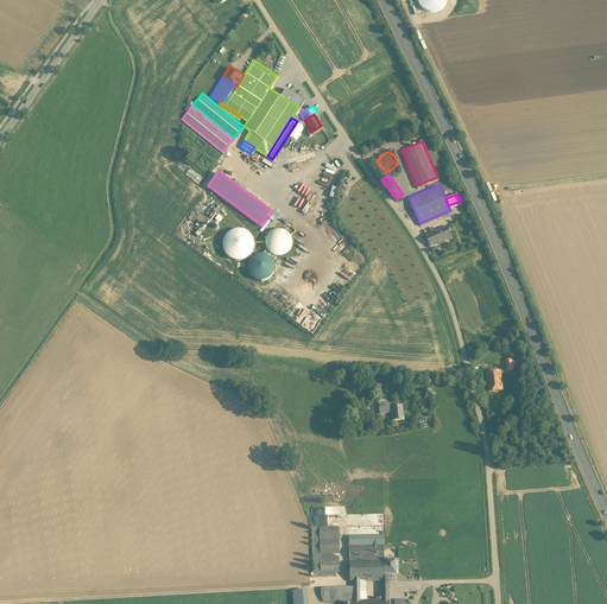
[(446,223),(434,229),(431,226),(430,226),(430,224),(428,226),(430,230),(423,233),(429,245),(450,235),(446,223)]
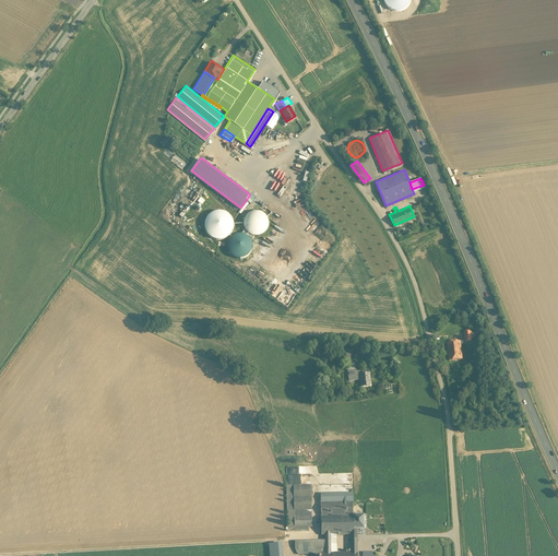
[(212,237),(217,239),(224,239),(228,236),(233,232),(234,226),(234,220),(230,215),(226,212),(221,210),(215,211),(211,213),(206,217),(205,223),(205,228),(208,234),(212,237)]
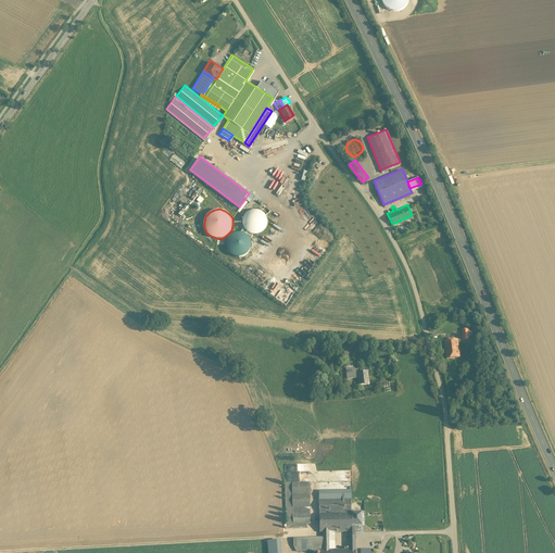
[(250,231),(254,234),(259,234),(263,231),(266,228),(268,224),(268,218),(266,214),(263,211),(257,210),(253,210),(249,212),(246,216),(244,221),(244,225),(247,228),(250,231)]
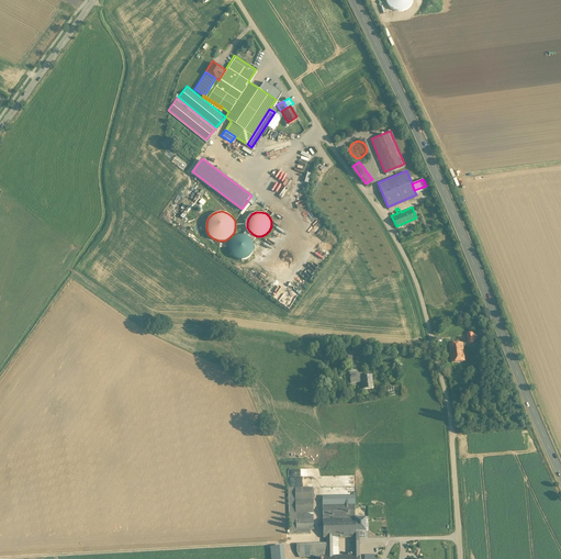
[(229,242),(229,248),(231,252),(234,255),(237,258),(242,259),(246,258),(250,256),(254,254),(256,249),(256,243),(254,237),(249,234),(243,232),(237,233),(232,236),(229,242)]
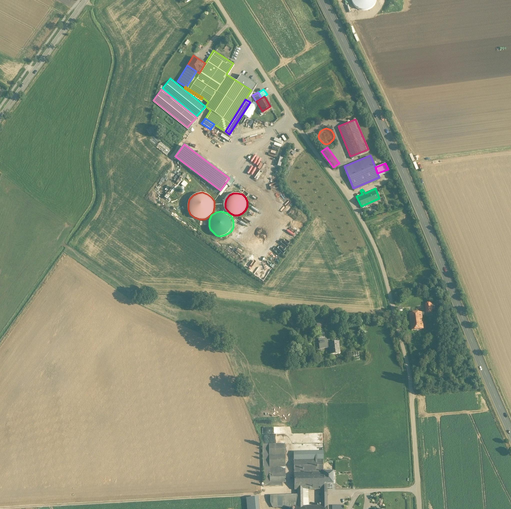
[(245,252),(239,261),(243,264),(249,254),(245,252)]
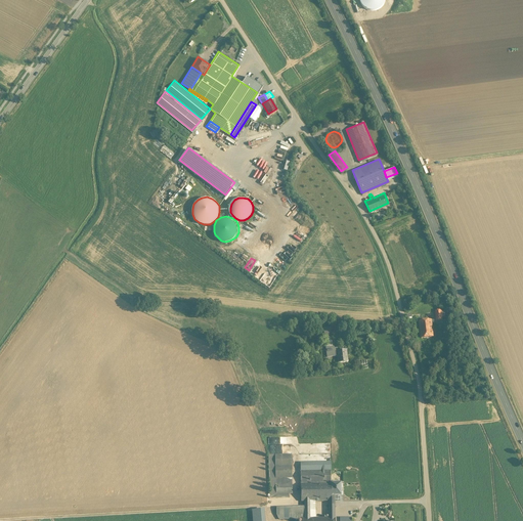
[(430,317),(419,318),(421,336),(432,334),(430,317)]
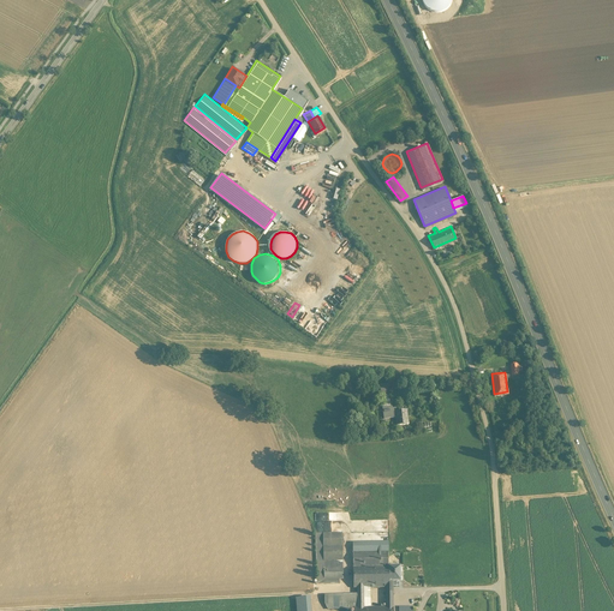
[(388,381),(380,381),(383,415),(391,414),(389,409),(389,403),(388,391),(389,391),(388,381)]
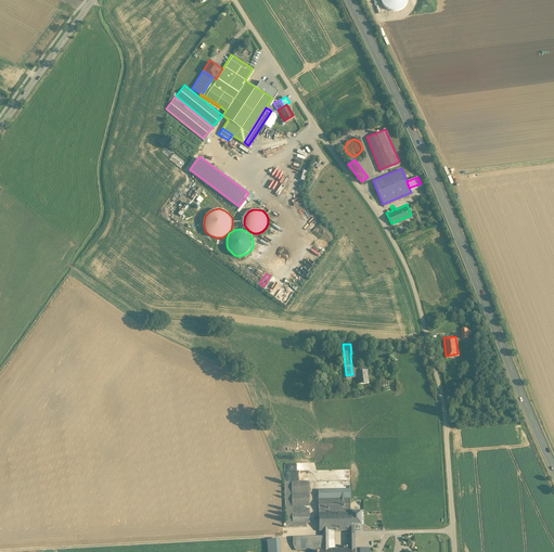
[(356,369),(351,370),(352,374),(356,374),(357,382),(368,381),(366,368),(356,369)]
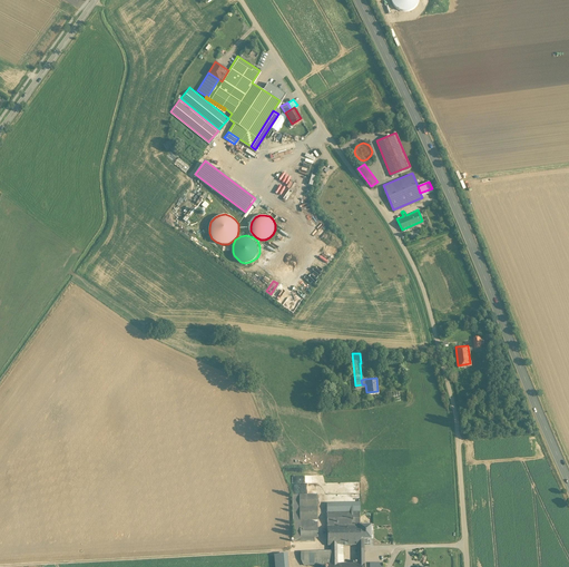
[(316,491),(291,492),(292,539),(314,539),(314,535),(317,535),(316,491)]
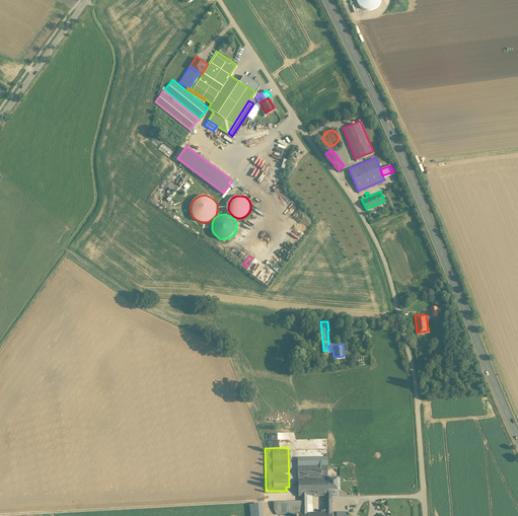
[(326,455),(296,455),(297,464),(315,463),(326,463),(326,455)]
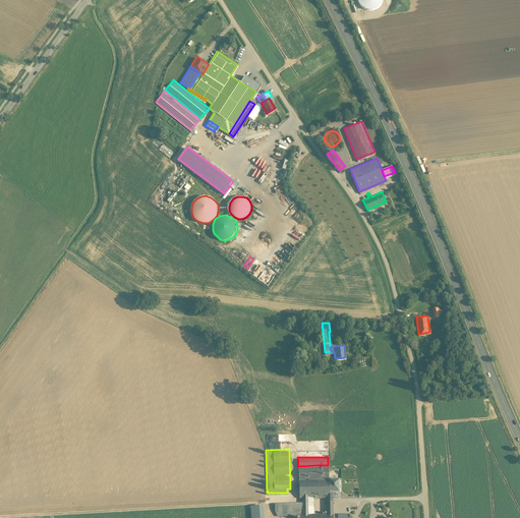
[(298,478),(316,478),(316,465),(298,466),(298,478)]
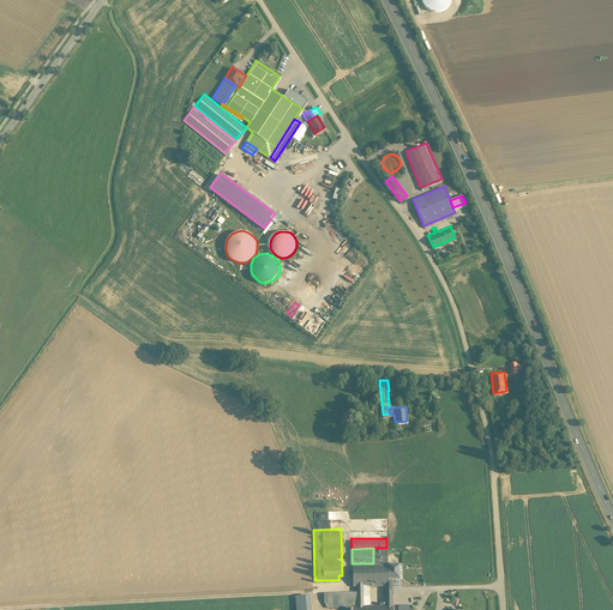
[(386,562),(386,548),(373,548),(373,563),(384,563),(386,562)]
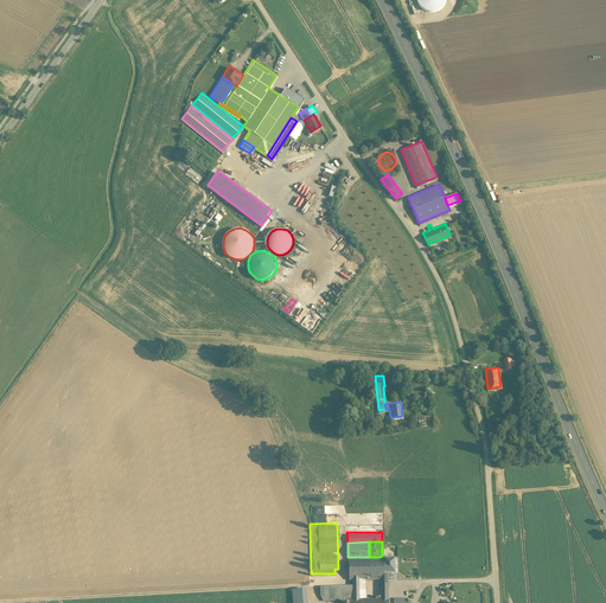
[(382,556),(380,557),(380,575),(380,577),(380,579),(380,582),(387,582),(387,579),(387,570),(394,570),(394,556),(382,556)]
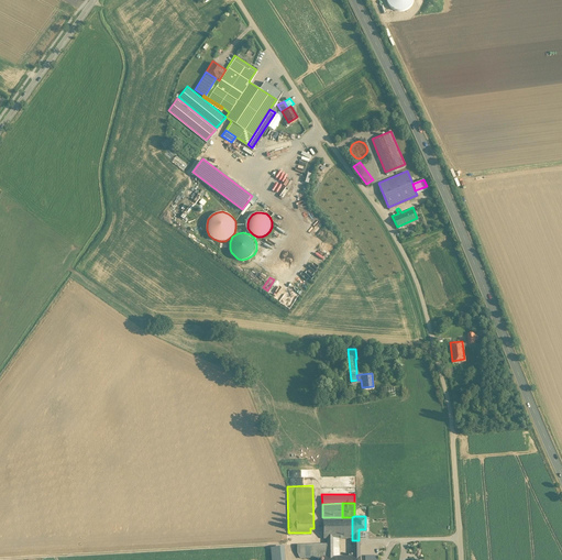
[(342,517),(322,517),(322,536),(326,536),(331,536),(352,536),(352,534),(352,517),(342,517)]
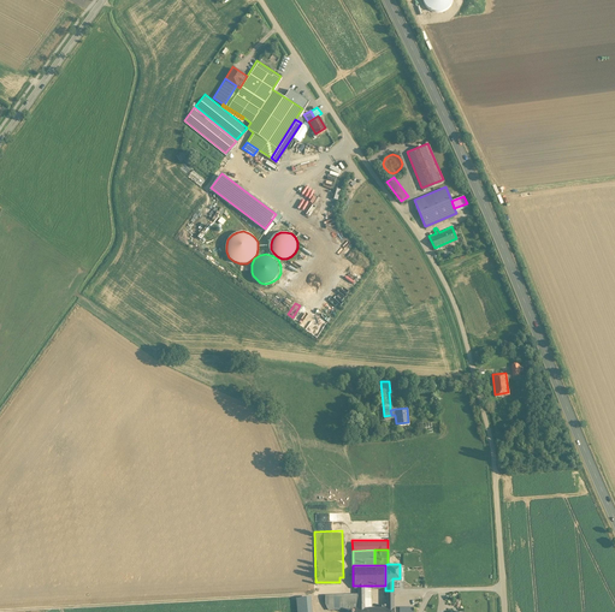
[(353,606),(364,606),(362,589),(362,586),(356,586),(356,589),(356,592),(356,600),(348,600),(348,606),(353,606)]
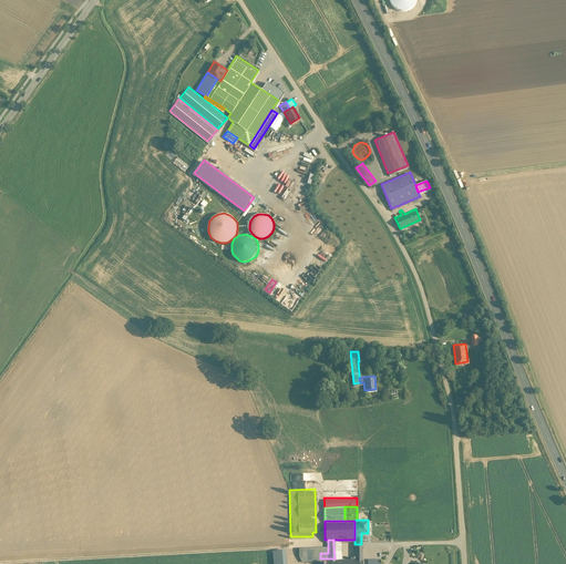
[(328,545),(298,546),(298,554),(301,554),(301,561),(320,559),(320,553),(328,553),(328,545)]
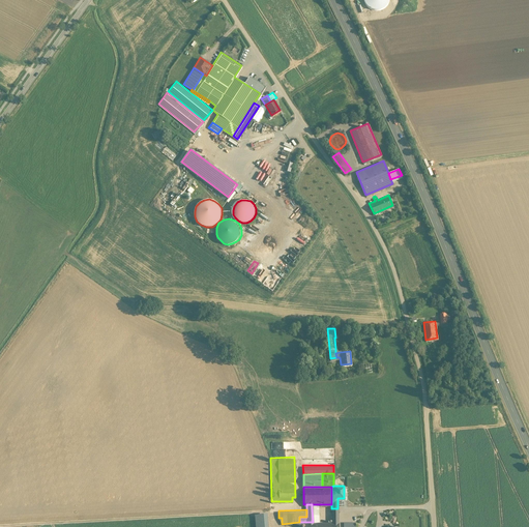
[(267,526),(266,513),(254,514),(255,526),(267,526)]
